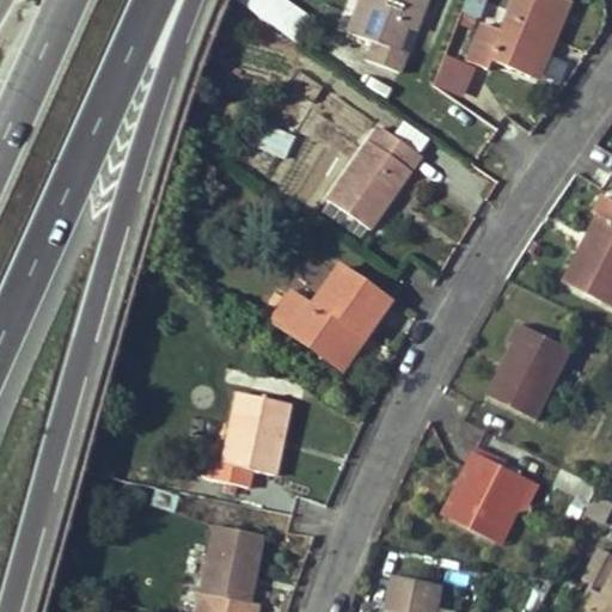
[(230,0),(230,4),(293,37),(307,10),(289,0),(230,0)]
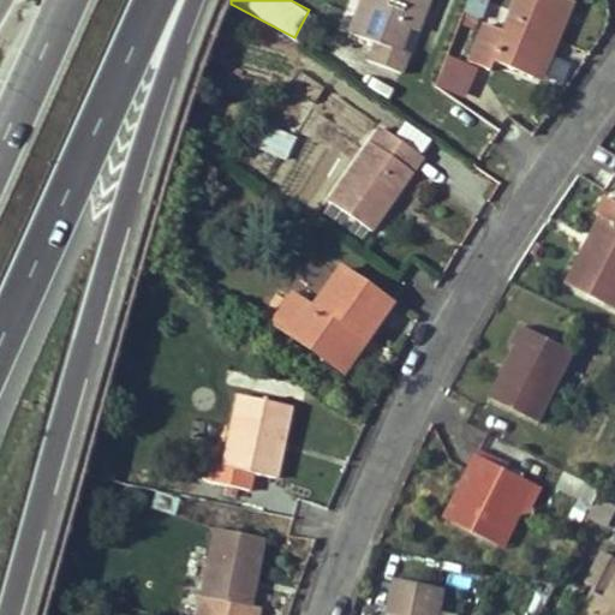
[(363,0),(351,34),(375,43),(368,60),(400,75),(408,55),(400,52),(408,28),(415,15),(423,18),(429,0),(363,0)]
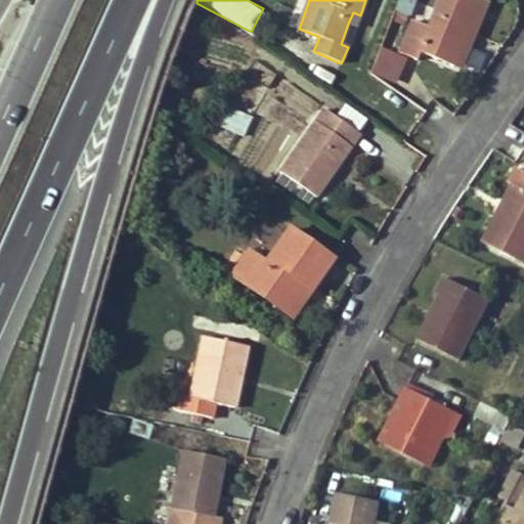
[(440,0),(429,28),(413,22),(399,53),(418,60),(421,52),(453,66),(465,37),(463,37),(465,31),(473,34),(486,1),(482,0),(440,0)]
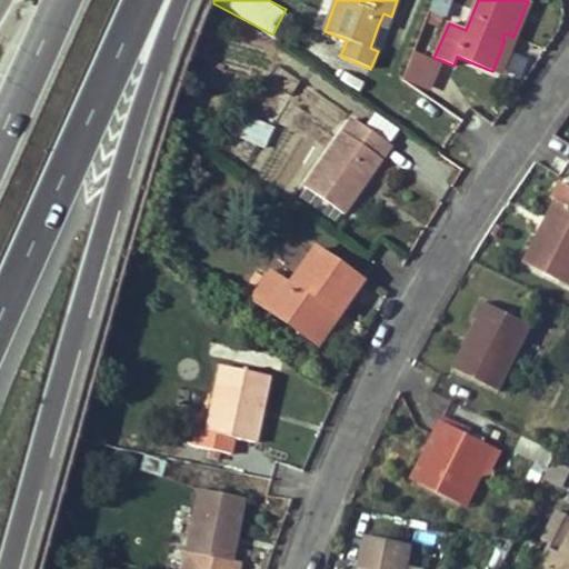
[(391,17),(383,13),(378,26),(386,29),(391,17)]
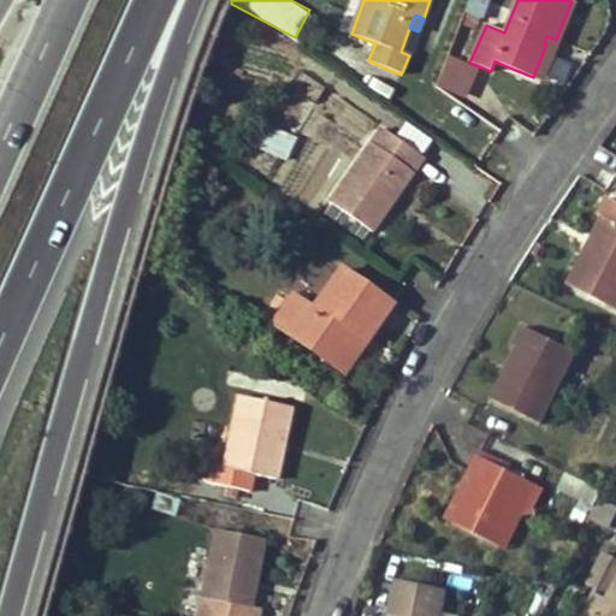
[(540,81),(556,40),(546,36),(544,43),(546,43),(533,77),(540,81)]
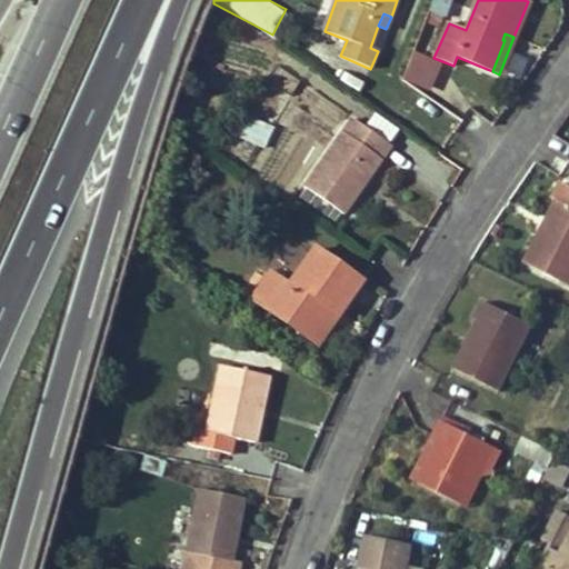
[(241,117),(236,140),(266,147),(271,123),(241,117)]
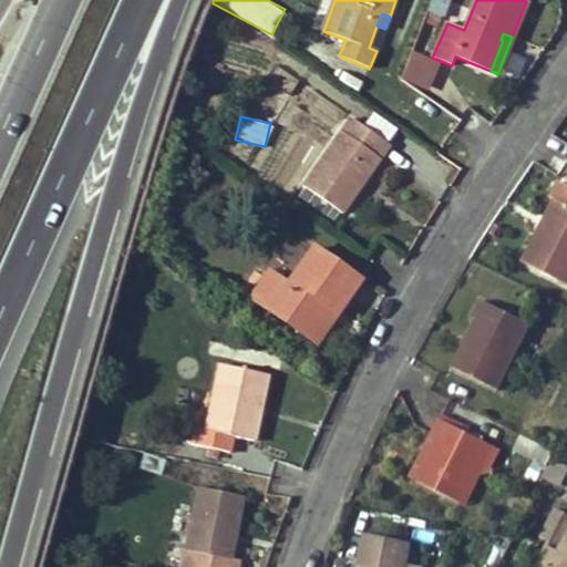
[(390,146),(351,119),(305,187),(342,215),(390,146)]
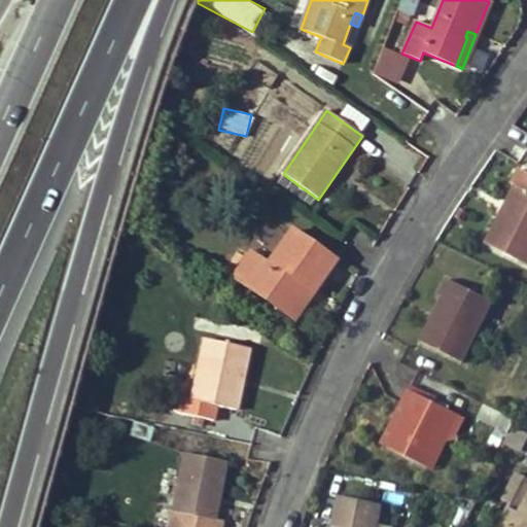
[(526,264),(526,172),(521,169),(514,185),(517,187),(489,245),(526,264)]
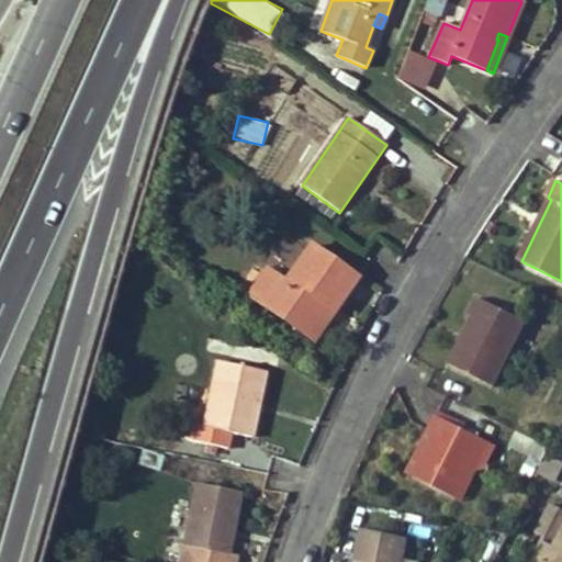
[(306,336),(327,306),(334,311),(356,278),(310,246),(284,283),(279,279),(261,304),(306,336)]
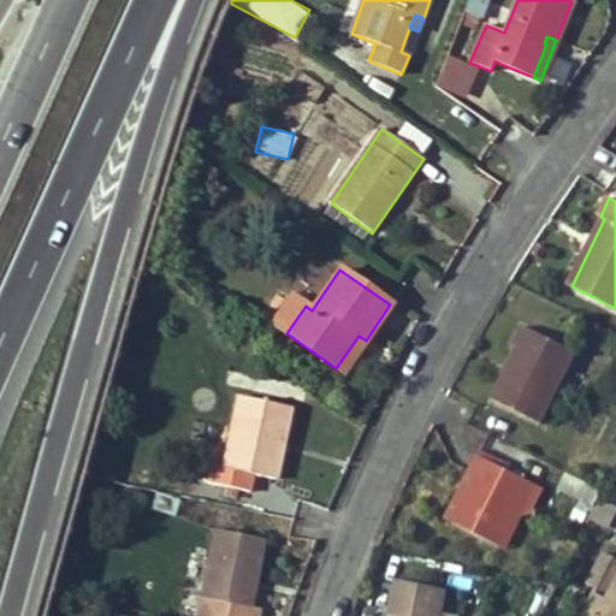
[(272,324),(286,333),(306,306),(291,296),(272,324)]
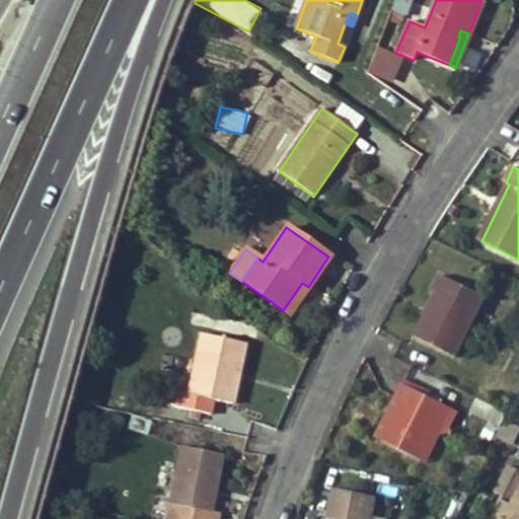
[(441,276),(432,291),(436,293),(415,337),(455,357),(485,297),(441,276)]
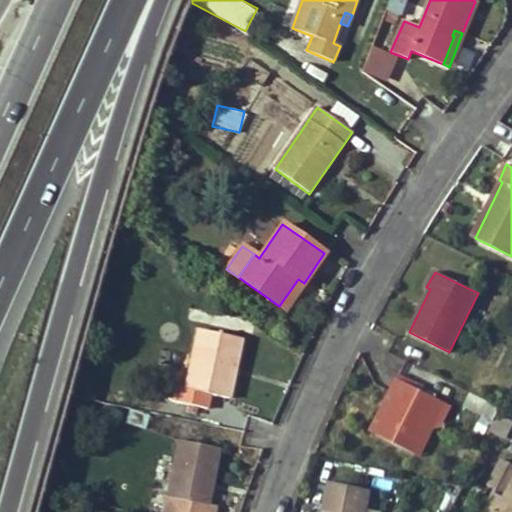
[(285,310),(304,283),(298,279),(279,306),(285,310)]
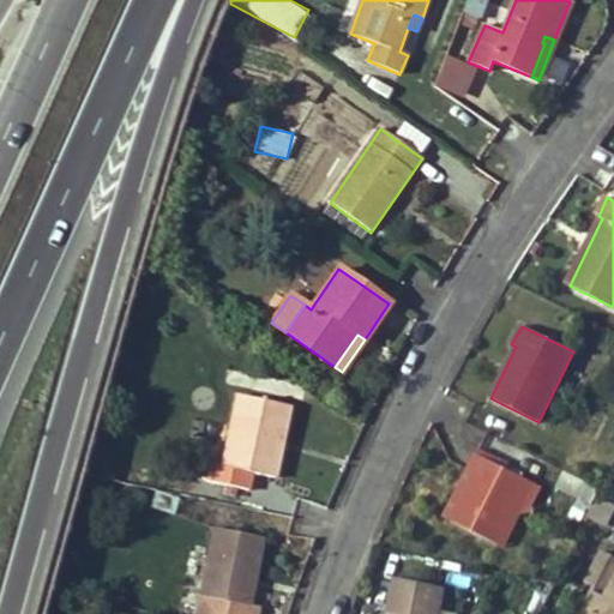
[(290,407),(236,396),(222,468),(210,465),(208,482),(248,491),(252,473),(270,476),(277,441),(282,441),(290,407)]
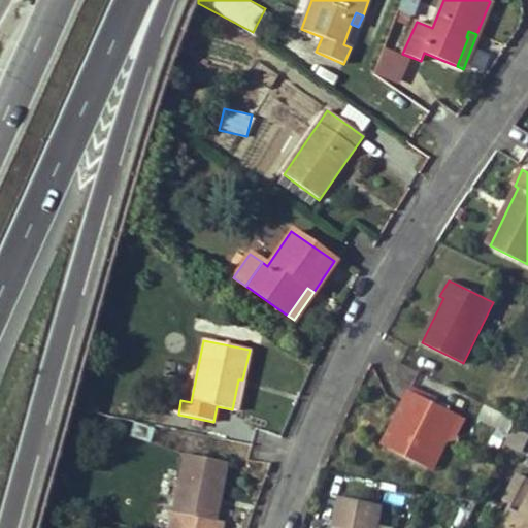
[(237,410),(242,380),(238,380),(232,409),(237,410)]
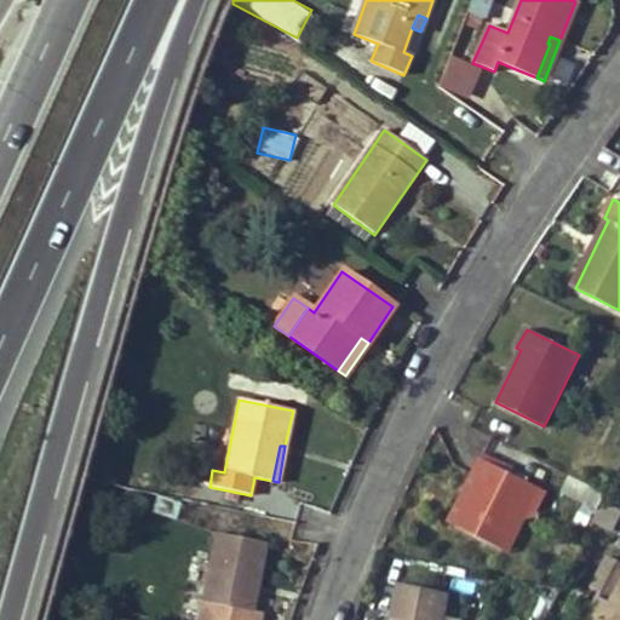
[(497,465),(500,460),(484,452),(482,458),(497,465)]
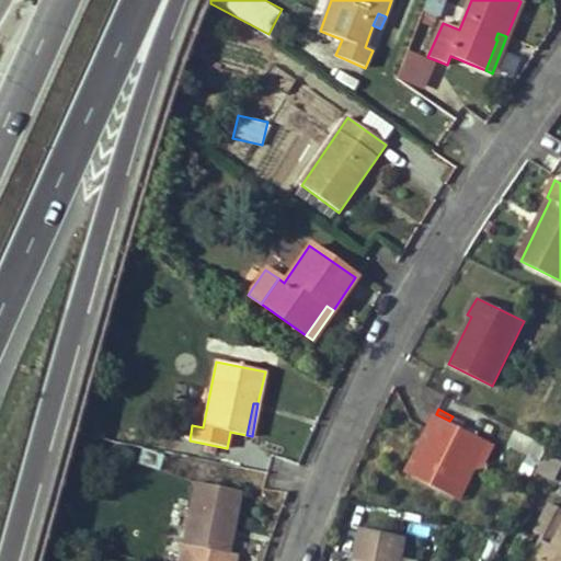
[(482,439),(449,421),(436,414),(430,428),(428,430),(435,433),(414,476),(455,496),(482,439)]
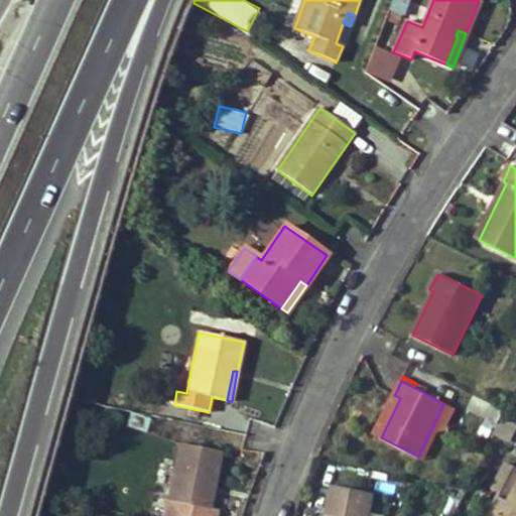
[(375,434),(381,437),(400,398),(394,395),(375,434)]
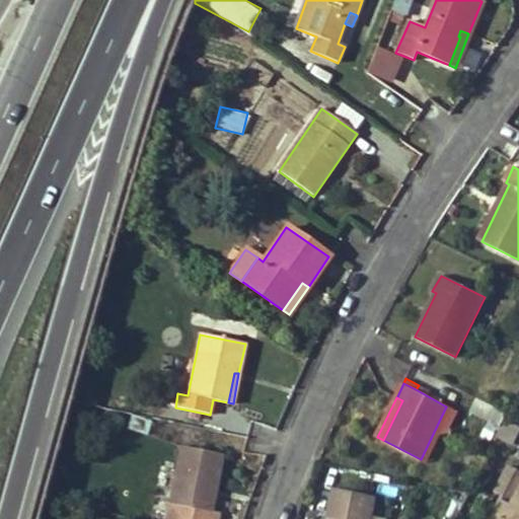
[(452,410),(446,406),(421,459),(427,461),(452,410)]
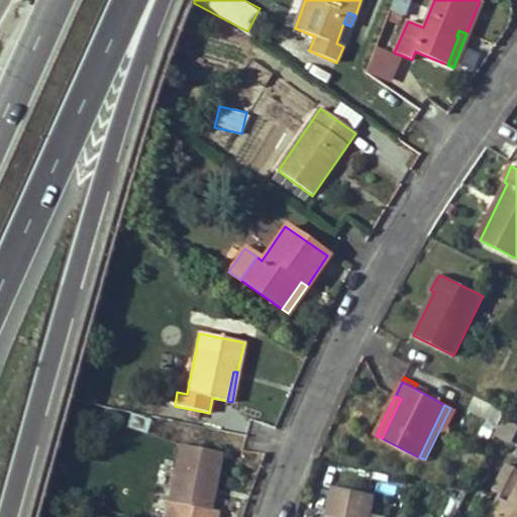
[(133,412),(128,426),(146,433),(151,419),(133,412)]
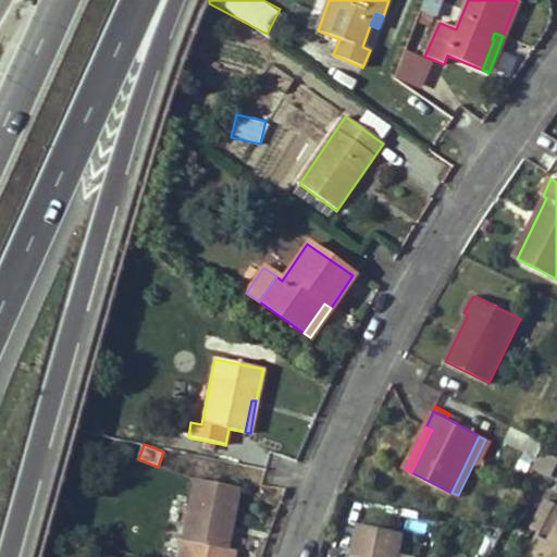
[(549,475),(556,458),(556,457),(542,449),(533,468),(549,475)]
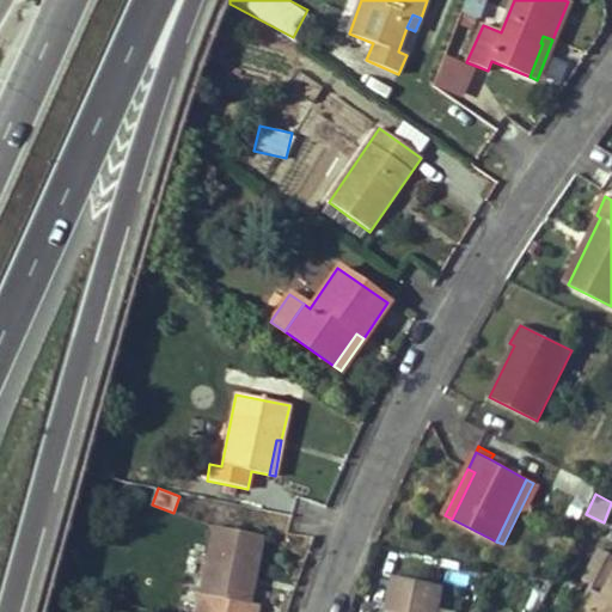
[(264,537),(213,527),(196,611),(256,611),(258,606),(250,604),(264,537)]
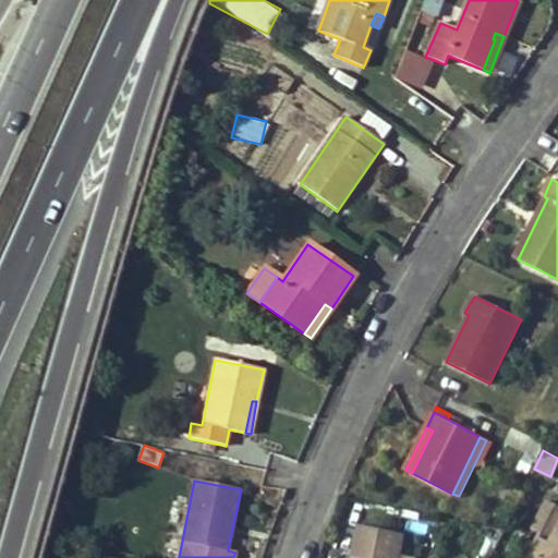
[(540,540),(552,545),(557,532),(557,508),(548,504),(535,530),(543,533),(540,540)]
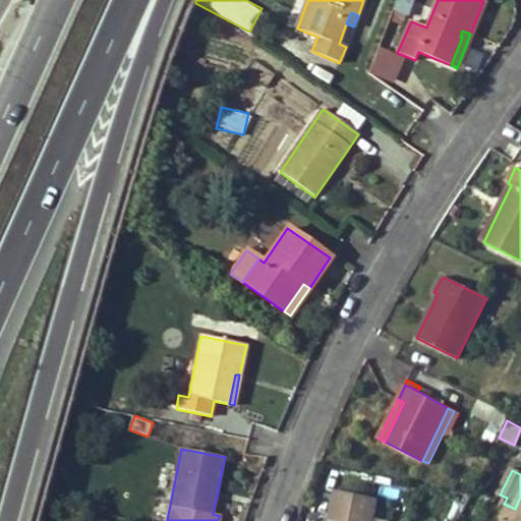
[(372,520),(378,501),(336,491),(329,520),(372,520)]
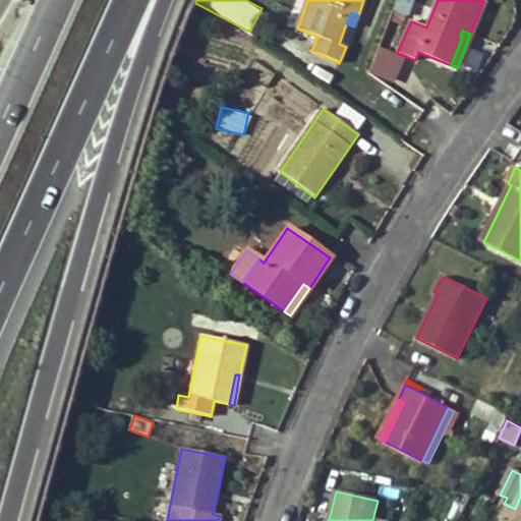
[(520,520),(520,497),(515,509),(510,519),(506,517),(503,520),(520,520)]
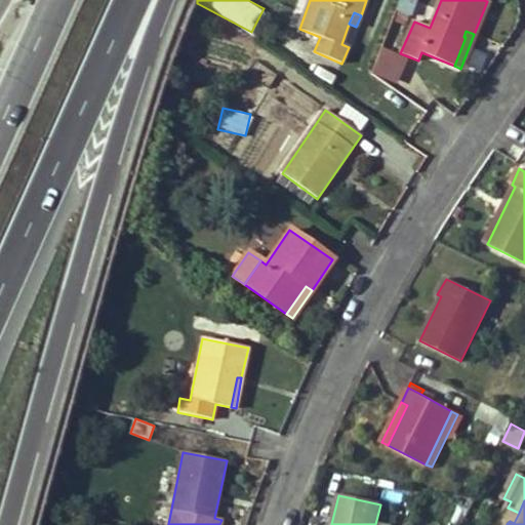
[(514,523),(519,513),(508,508),(505,507),(495,524),(507,524),(510,521),(514,523)]
